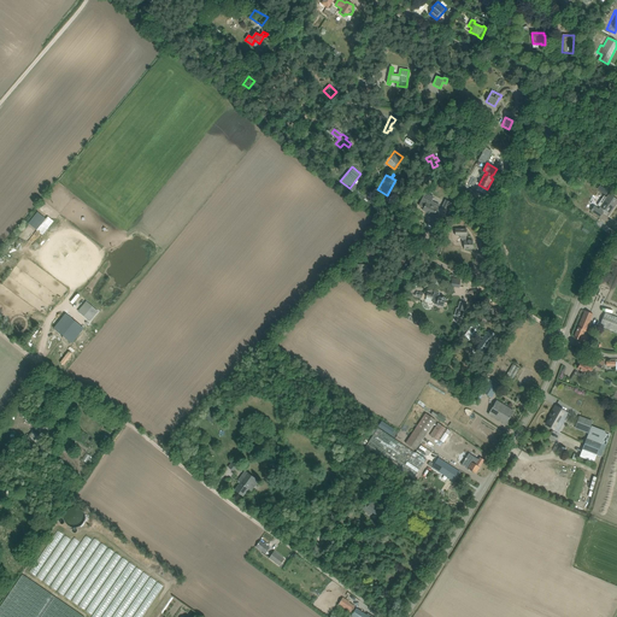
[(429,200),(430,198),(424,194),(418,206),(423,209),(422,211),(427,212),(427,213),(430,215),(434,216),(436,213),(439,215),(438,215),(444,217),(451,203),(445,200),(441,209),(439,207),(440,205),(429,200)]
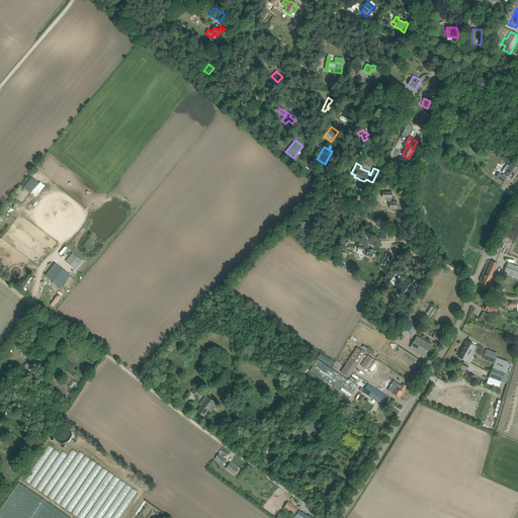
[(517,169),(517,167),(515,166),(511,163),(502,176),(499,173),(496,177),(500,179),(504,182),(506,178),(507,176),(511,179),(516,171),(517,172),(517,169)]
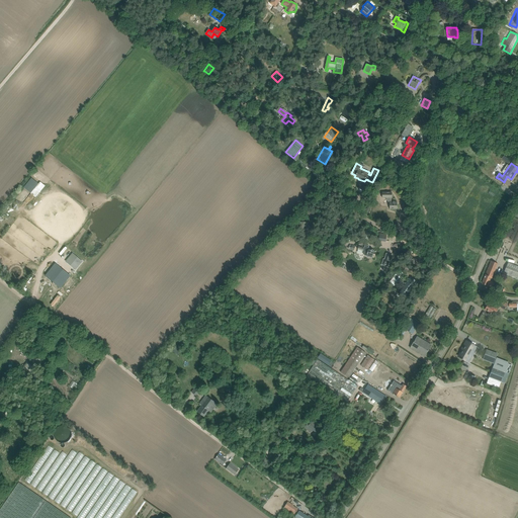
[(41,183),(32,194),(37,198),(47,188),(41,183)]
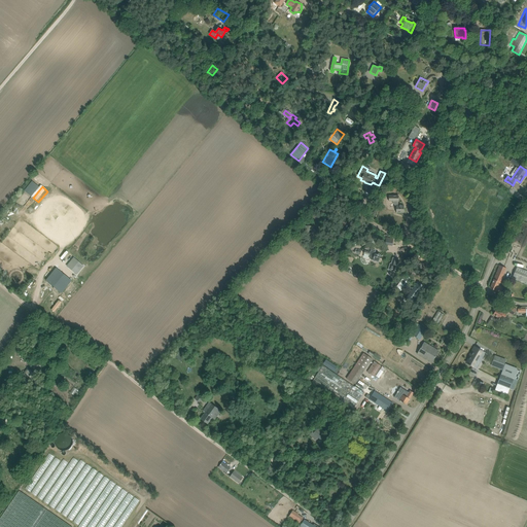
[(396,206),(396,208),(396,213),(403,213),(403,211),(405,211),(405,208),(403,207),(403,206),(401,206),(401,205),(400,205),(399,205),(399,206),(398,206),(398,196),(393,196),(389,196),(389,202),(392,202),(392,204),(395,206),(396,206)]
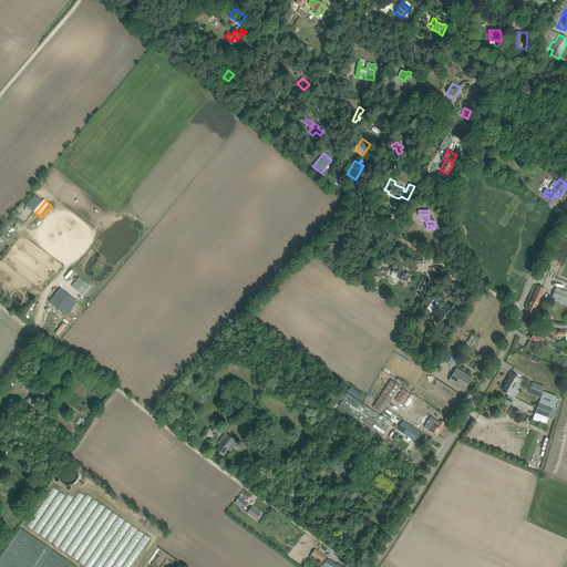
[(329,244),(328,251),(334,253),(334,251),(342,253),(342,246),(343,244),(344,244),(344,232),(336,232),(336,237),(338,237),(338,246),(336,246),(336,244),(329,244)]
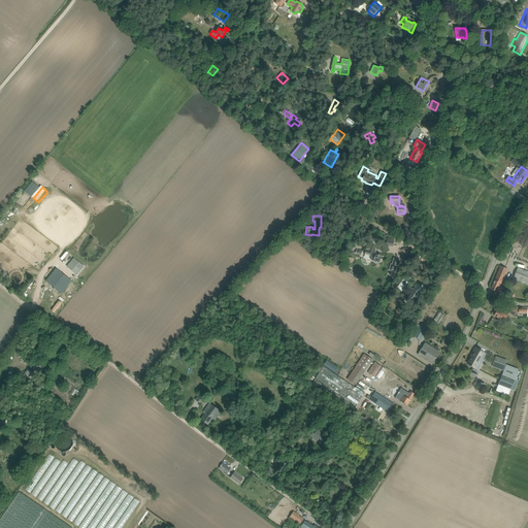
[(365,251),(364,254),(369,256),(369,258),(370,260),(380,262),(382,256),(381,256),(381,255),(380,255),(380,254),(378,255),(376,255),(374,254),(375,253),(375,252),(375,250),(371,250),(370,253),(365,251)]
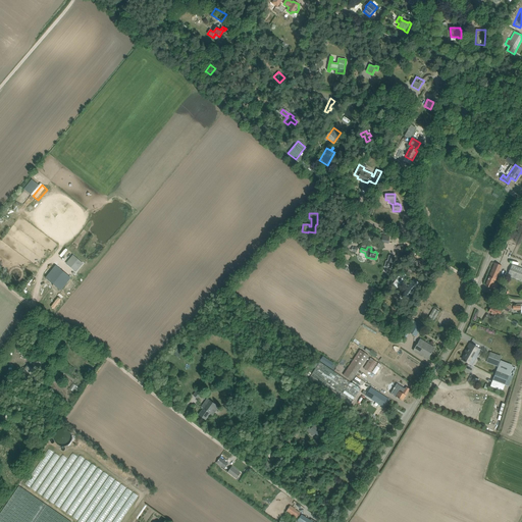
[(40,255),(38,257),(44,264),(46,262),(40,255)]
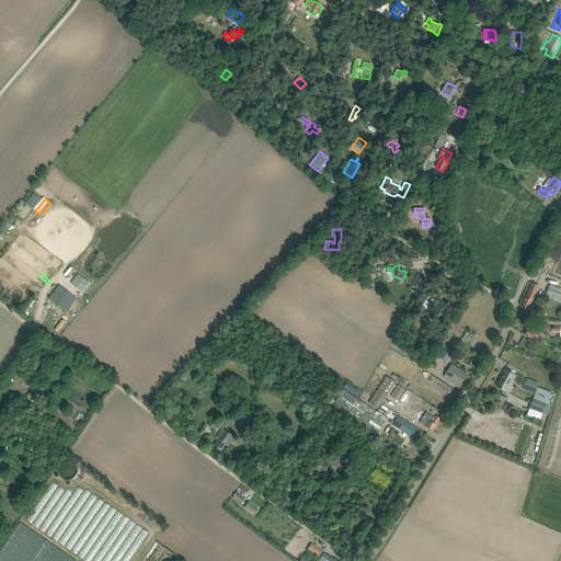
[(78,274),(70,283),(81,293),(89,283),(78,274)]
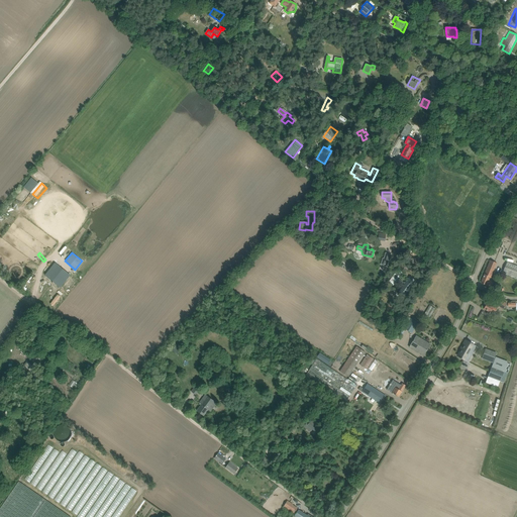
[(387,267),(388,262),(389,263),(391,254),(386,253),(384,259),(383,259),(381,265),(382,265),(382,266),(386,267),(387,267)]
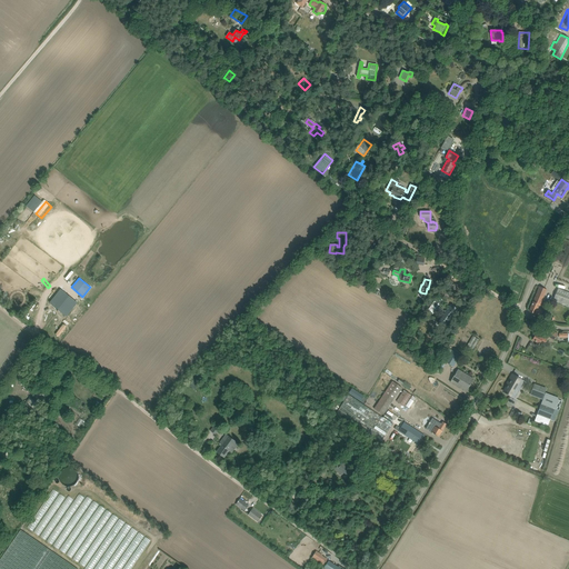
[(535,313),(540,316),(542,311),(537,308),(539,305),(540,305),(547,290),(539,287),(529,311),(535,315),(535,313)]
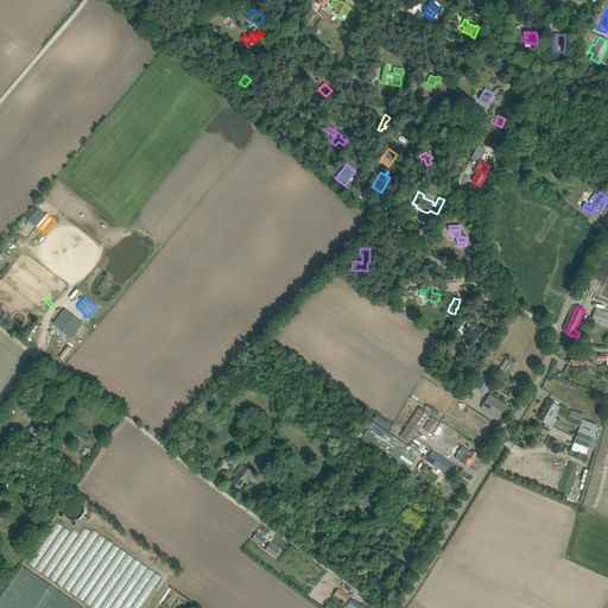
[(590,322),(607,328),(606,330),(607,331),(607,312),(596,308),(590,322)]
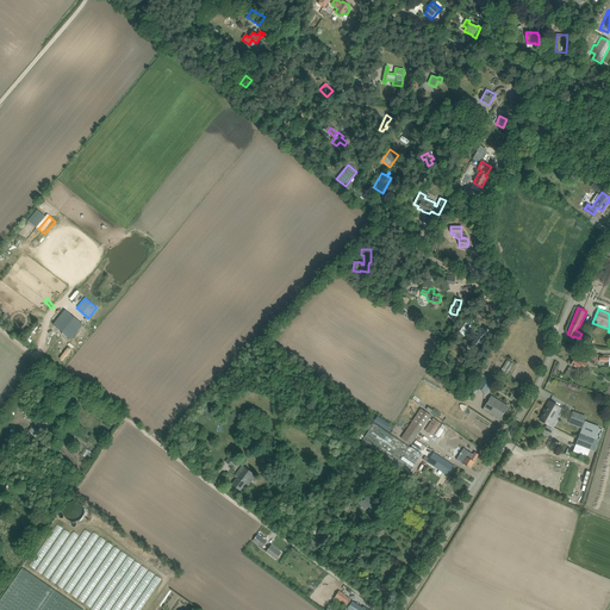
[(68,313),(63,319),(57,327),(63,331),(72,338),(82,325),(68,313)]
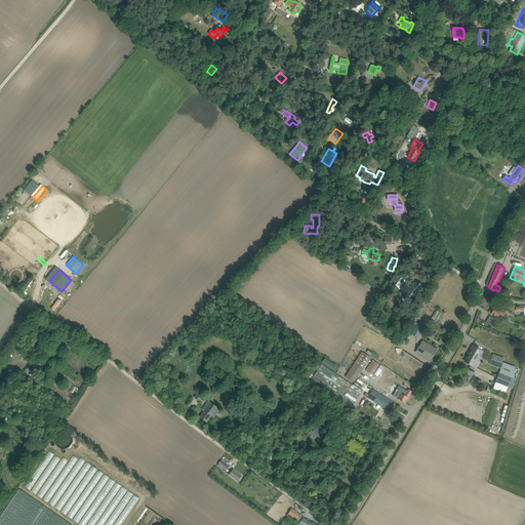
[(404,273),(398,281),(403,284),(408,277),(404,273)]
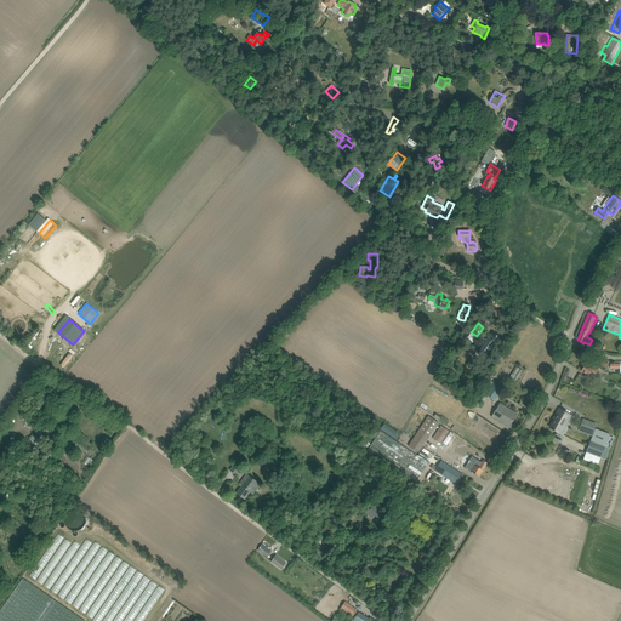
[(485,341),(477,352),(484,357),(499,337),(493,332),(486,340),(486,339),(485,341)]
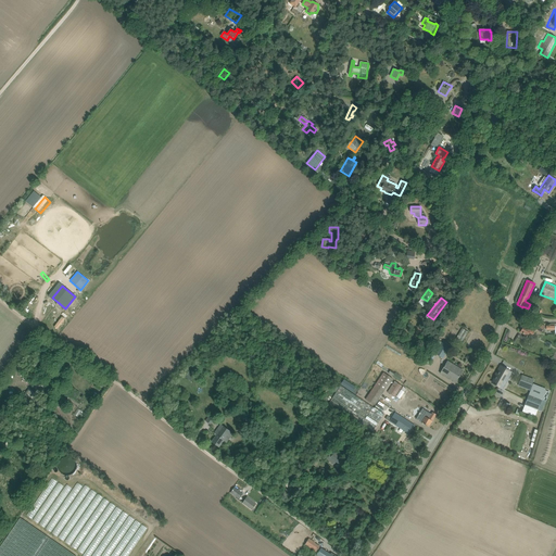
[(64,316),(60,321),(55,328),(59,330),(67,318),(64,316)]
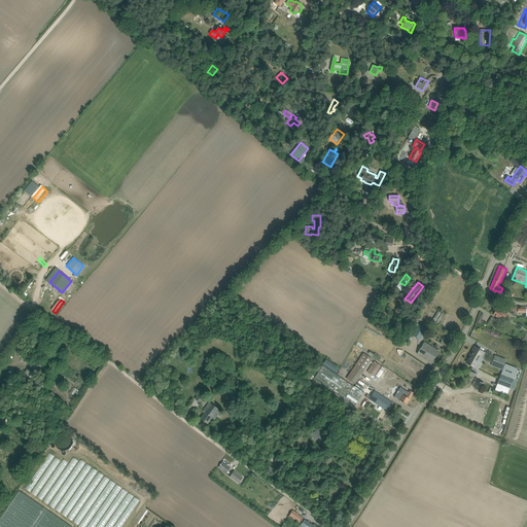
[(507,305),(504,310),(502,313),(496,309),(493,315),(499,319),(499,320),(502,322),(508,312),(511,314),(513,315),(517,309),(514,308),(507,305)]
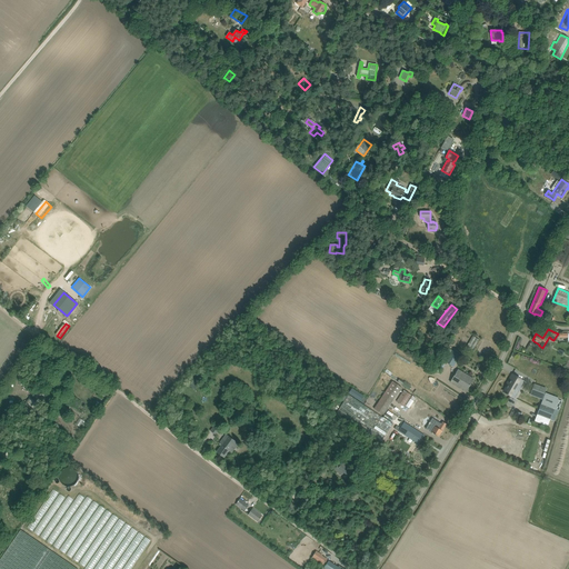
[(479,340),(472,336),(467,346),(473,349),(479,340)]
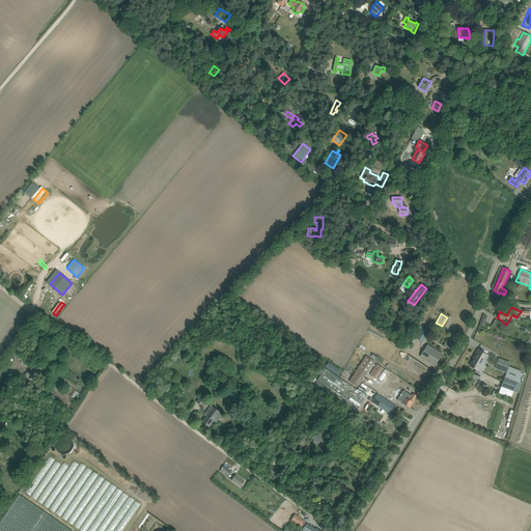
[(411,336),(423,342),(429,332),(418,325),(411,336)]
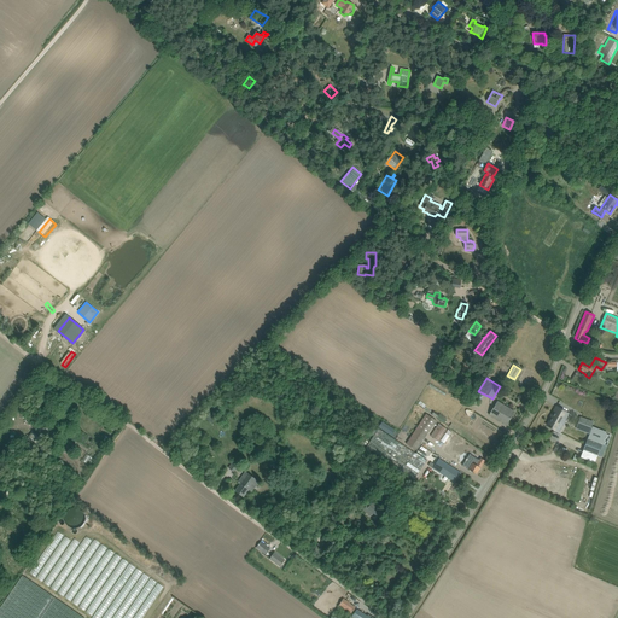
[(489,415),(501,423),(506,425),(514,412),(509,409),(497,402),(489,415)]
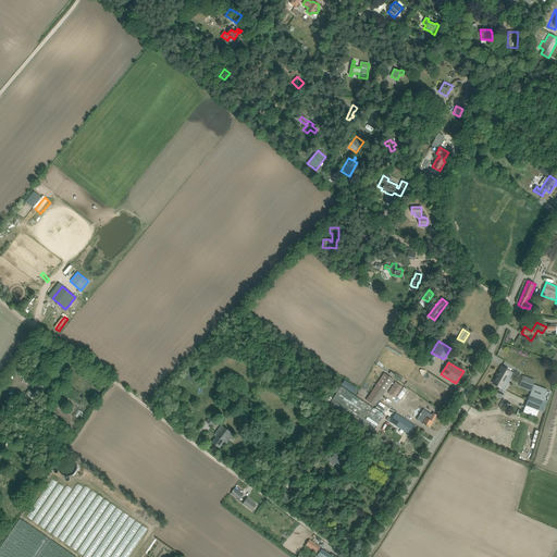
[(498,372),(506,376),(507,376),(509,379),(512,373),(506,369),(502,367),(498,372)]
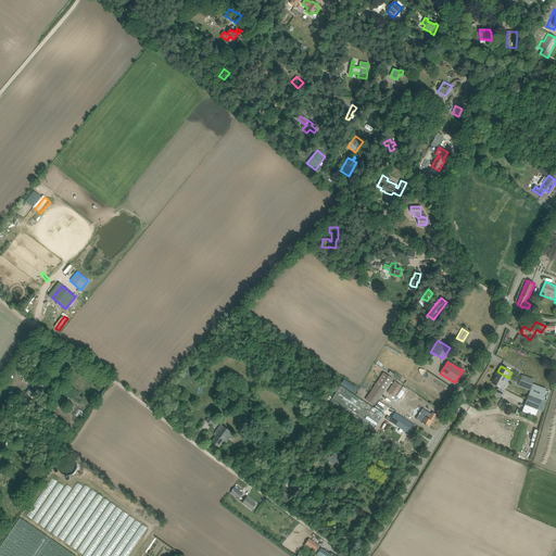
[(53,381),(59,375),(53,370),(48,377),(53,381)]
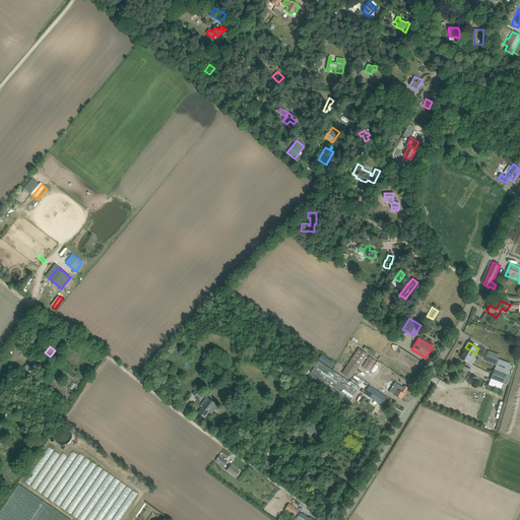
[(176,347),(173,351),(179,356),(182,352),(176,347)]
